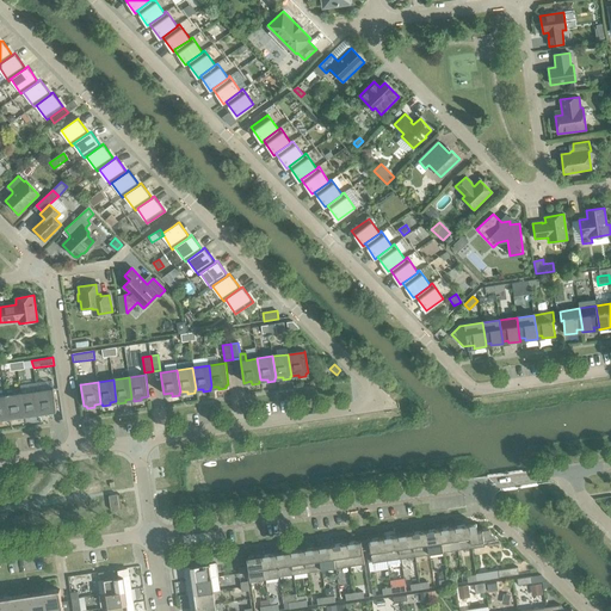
[(53,389),(36,392),(39,413),(47,412),(47,414),(54,413),(54,411),(56,411),(53,388),(53,389)]
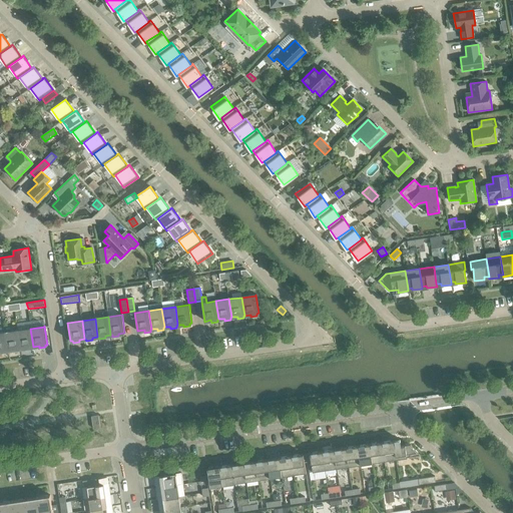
[(30,329),(17,331),(20,349),(26,348),(26,350),(32,349),(32,347),(33,347),(30,329)]
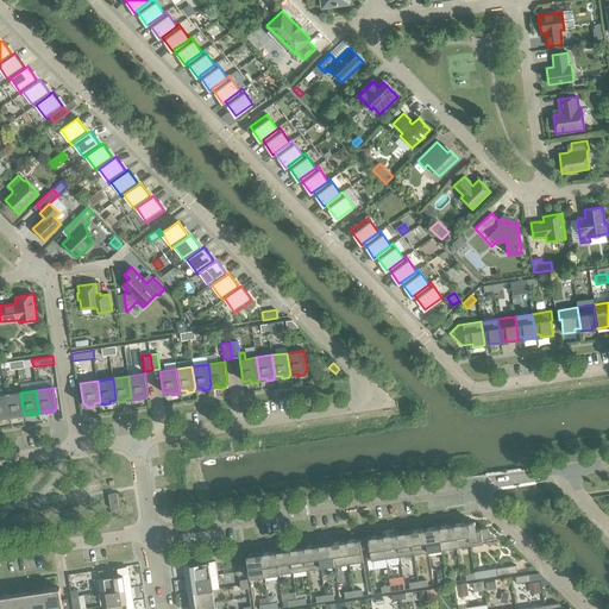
[(20,393),(5,395),(8,416),(16,415),(16,418),(23,416),(23,414),(24,414),(20,393)]
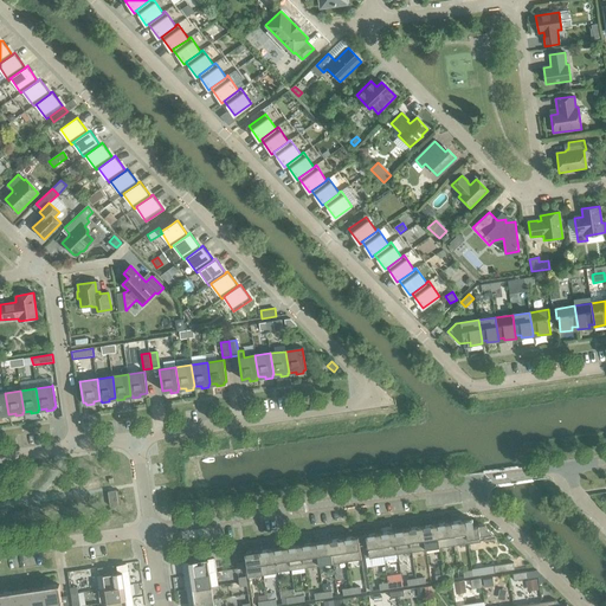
[(108,491),(110,507),(118,505),(116,490),(108,491)]
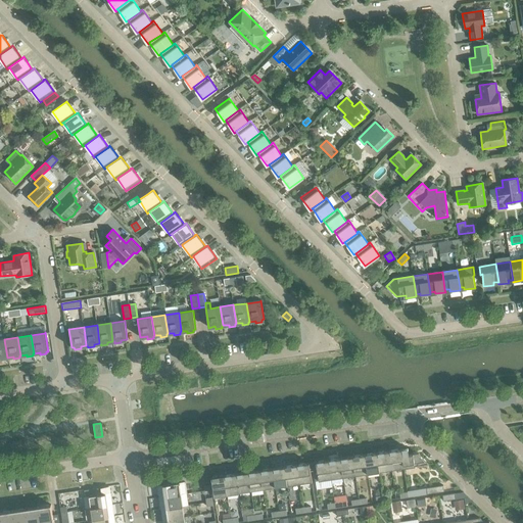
[(408,448),(401,449),(405,468),(429,465),(417,453),(409,455),(408,448)]
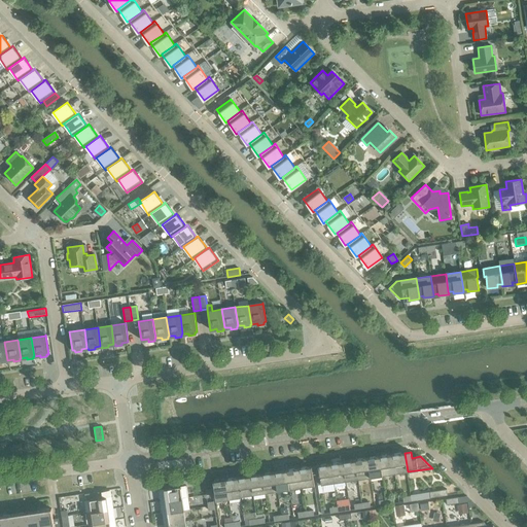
[(405,453),(392,454),(395,473),(408,471),(405,453)]
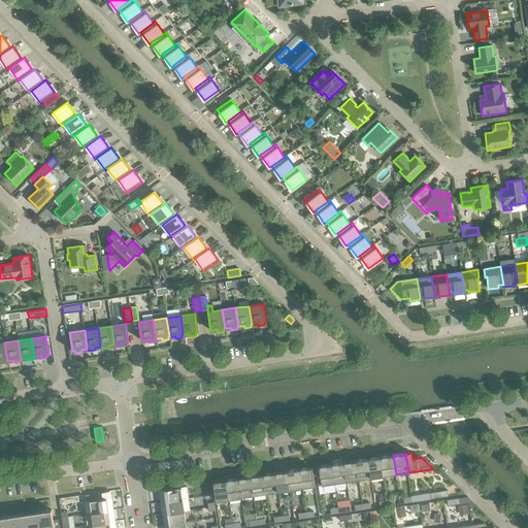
[(393,455),(381,457),(384,476),(396,474),(393,455)]
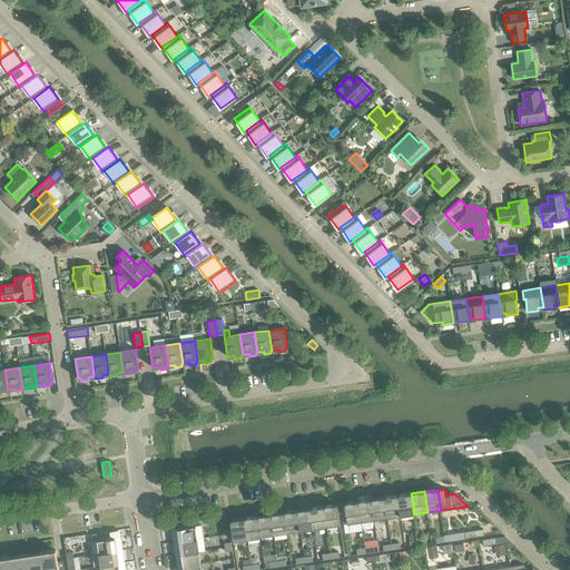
[(411,493),(397,495),(401,517),(414,514),(411,493)]
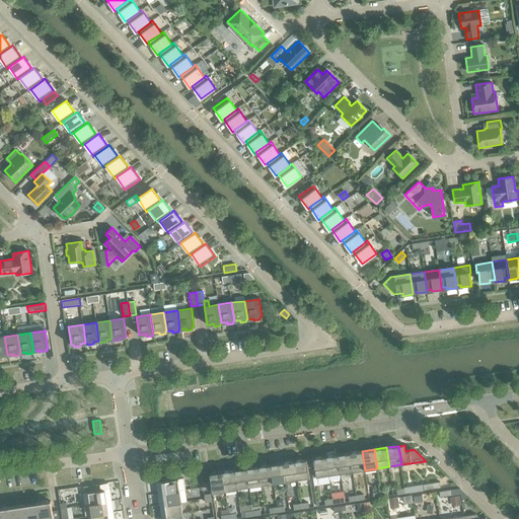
[(362,451),(350,453),(353,471),(365,470),(362,451)]
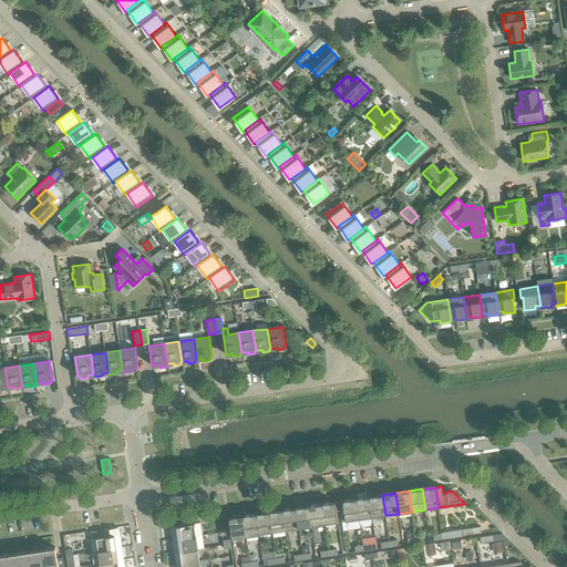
[(382,495),(369,496),(372,517),(385,515),(382,495)]
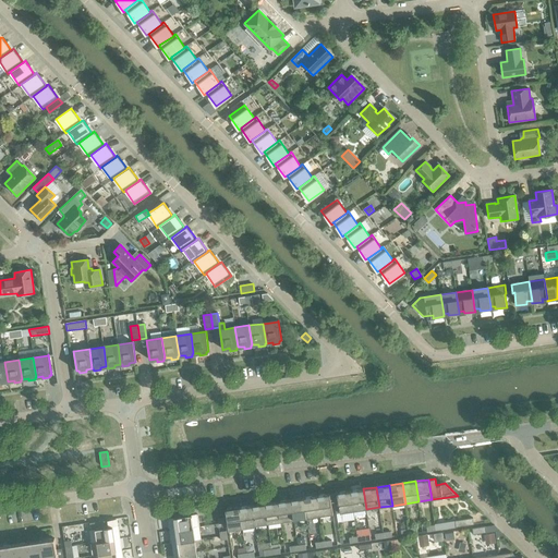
[(363,488),(351,490),(353,511),(366,509),(363,488)]
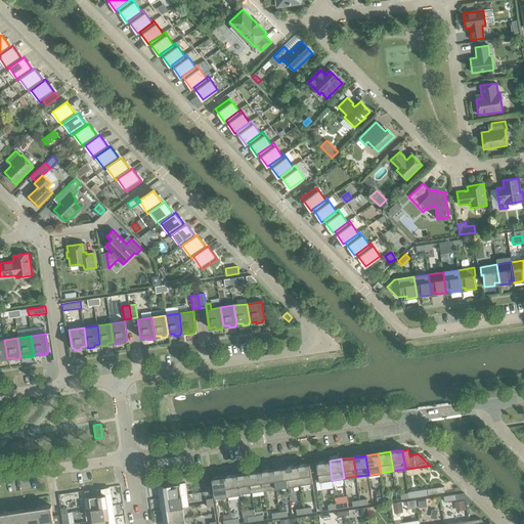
[(332,480),(330,461),(312,464),(313,472),(314,477),(318,477),(319,482),(332,480)]
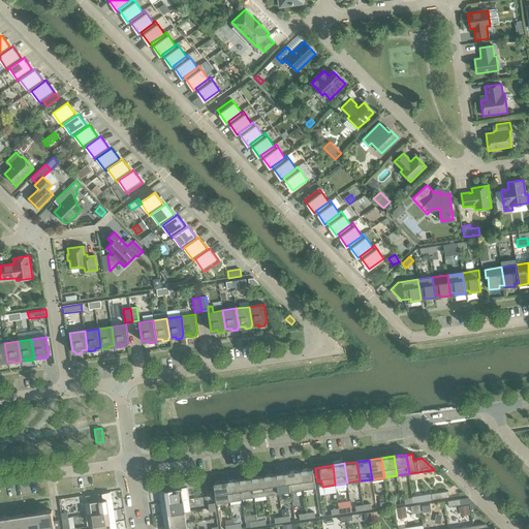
[(312,468),(301,470),(304,490),(315,488),(312,468)]
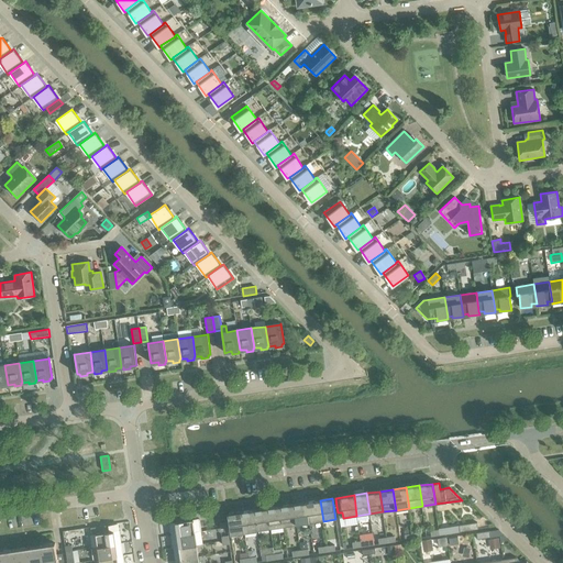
[(320,500),(307,503),(310,522),(323,521),(320,500)]
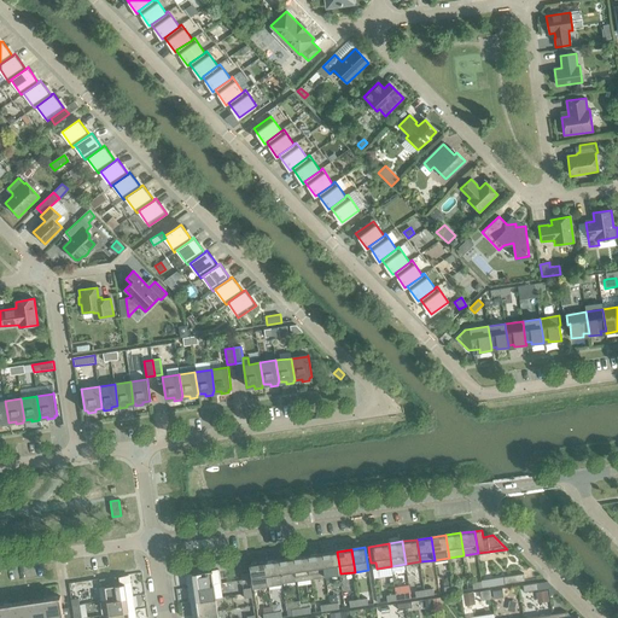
[(337,552),(322,553),(326,576),(340,573),(337,552)]
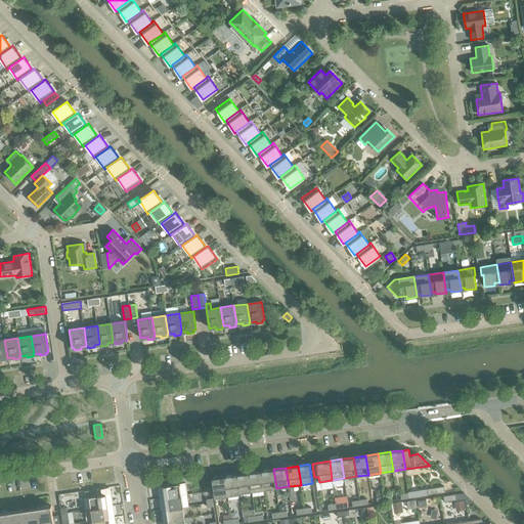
[(273,469),(261,471),(264,490),(276,488),(273,469)]
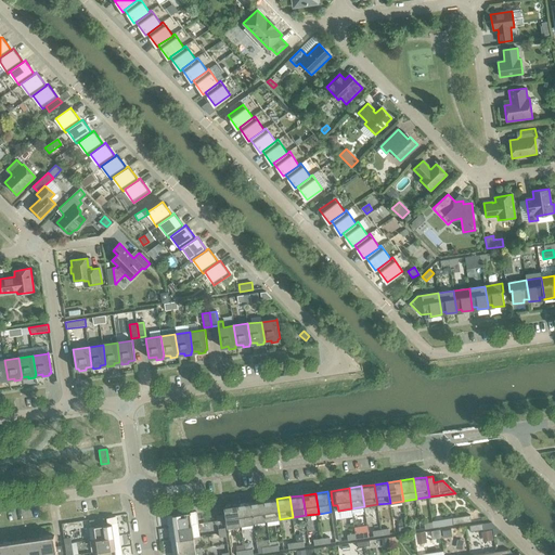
[(276,499),(263,501),(267,521),(280,519),(276,499)]
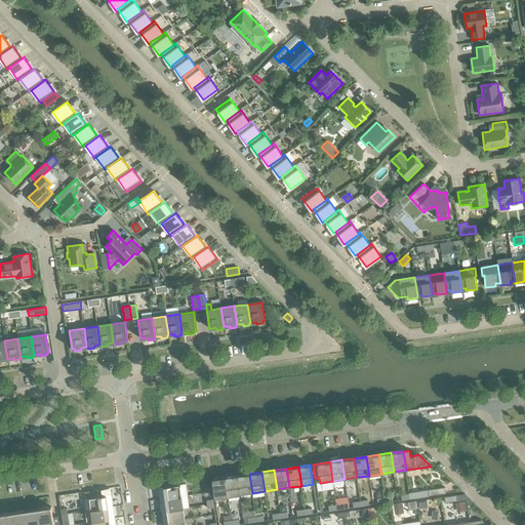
[(249,474),(237,476),(240,494),(252,493),(249,474)]
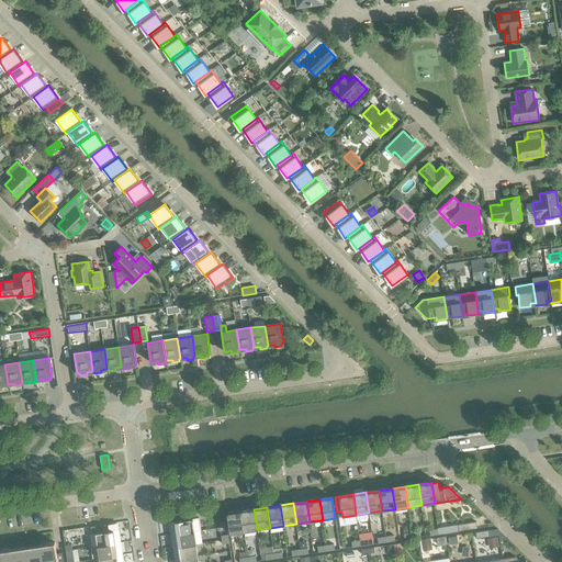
[(254,509),(242,510),(244,531),(257,529),(254,509)]
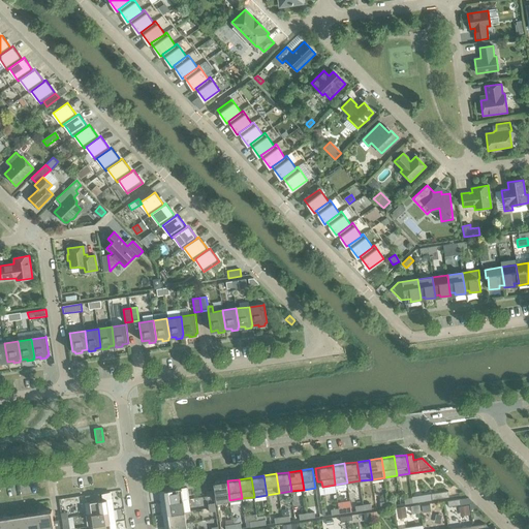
[(229,500),(227,480),(214,483),(217,502),(229,500)]
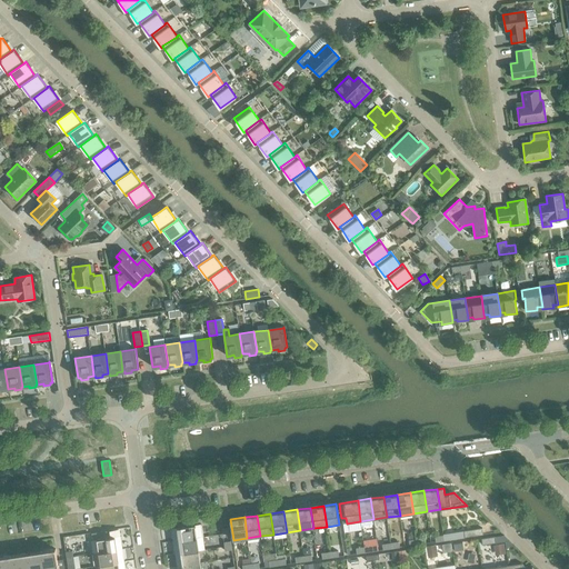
[(171,529),(173,541),(197,538),(202,538),(200,525),(171,529)]
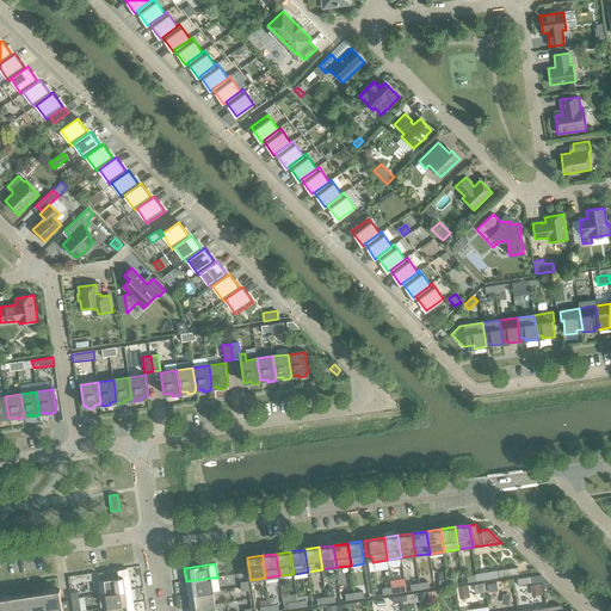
[(498,571),(499,578),(518,574),(517,567),(498,571)]
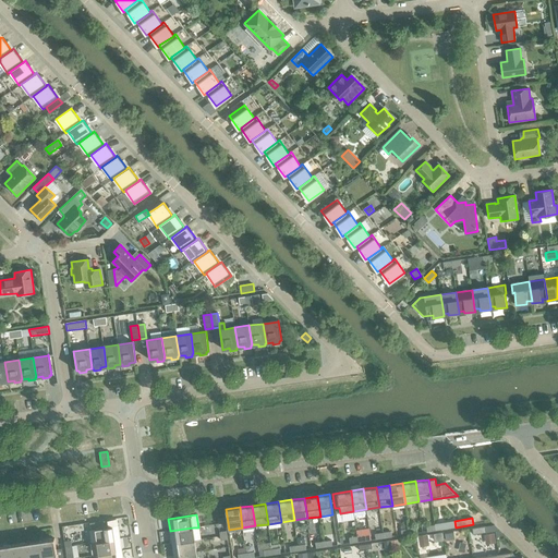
[(89,531),(91,543),(120,538),(118,526),(89,531)]
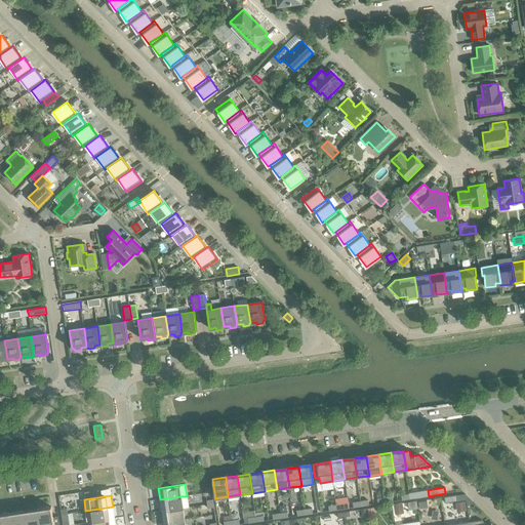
[(161,511),(184,508),(189,508),(187,496),(182,496),(160,499),(161,511)]
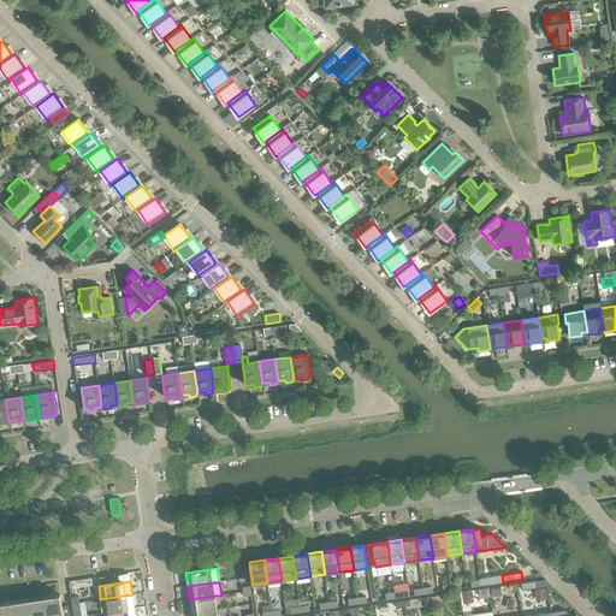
[(545,590),(534,591),(535,600),(546,599),(545,590)]
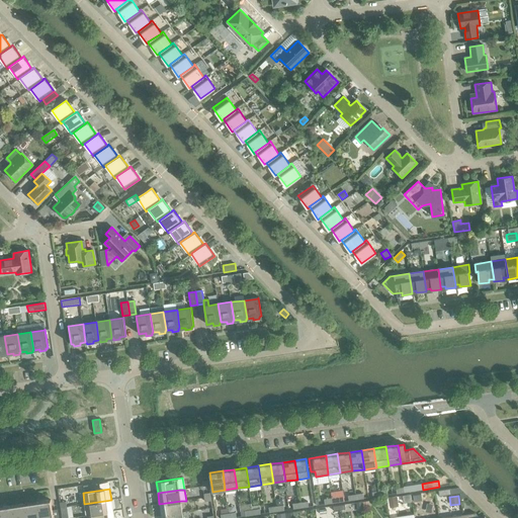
[(397,497),(387,498),(390,508),(398,507),(397,497)]
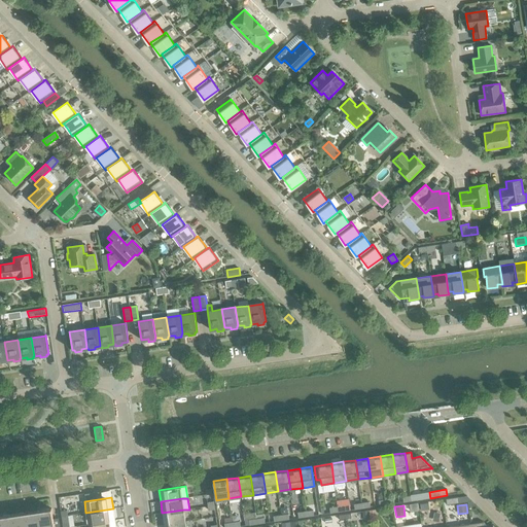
[(54,526),(51,508),(38,511),(40,526),(54,526)]
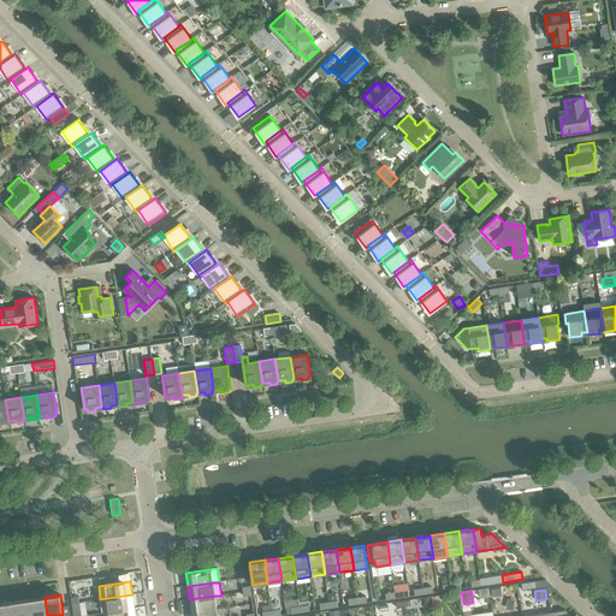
[(102,614),(108,612),(108,611),(134,608),(132,594),(100,599),(102,614)]
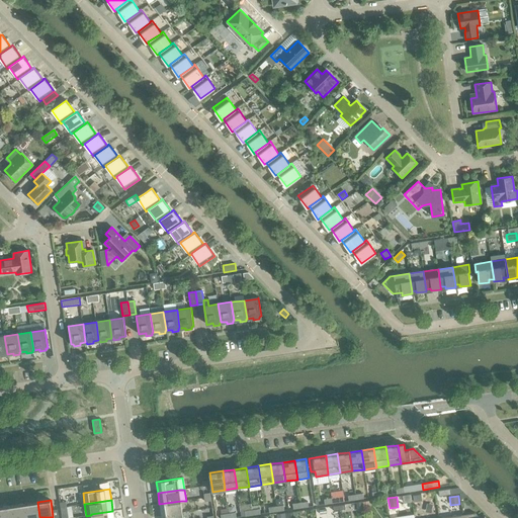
[(159,504),(161,516),(182,513),(181,501),(159,504)]
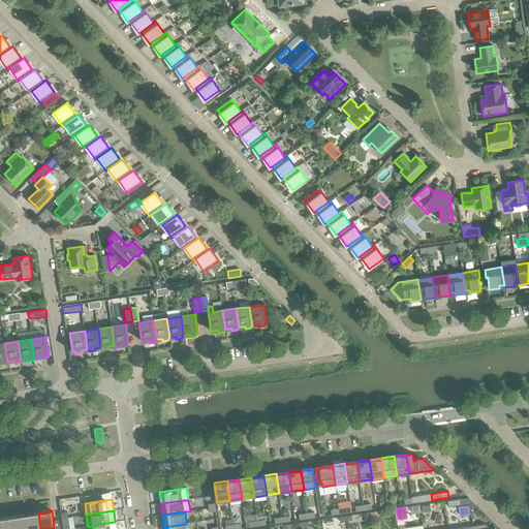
[(40,528),(38,512),(25,515),(27,528),(40,528)]
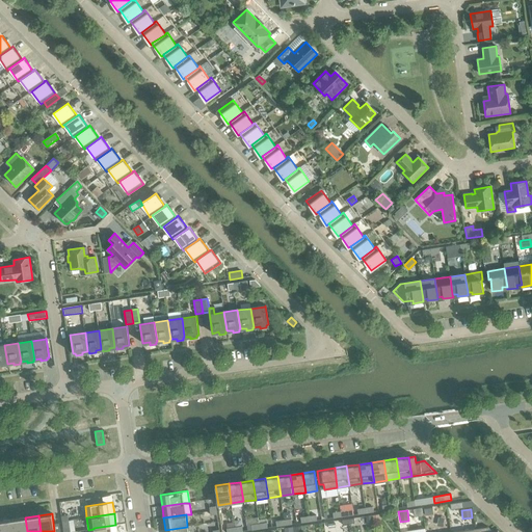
[(27,531),(25,517),(12,520),(14,531),(27,531)]
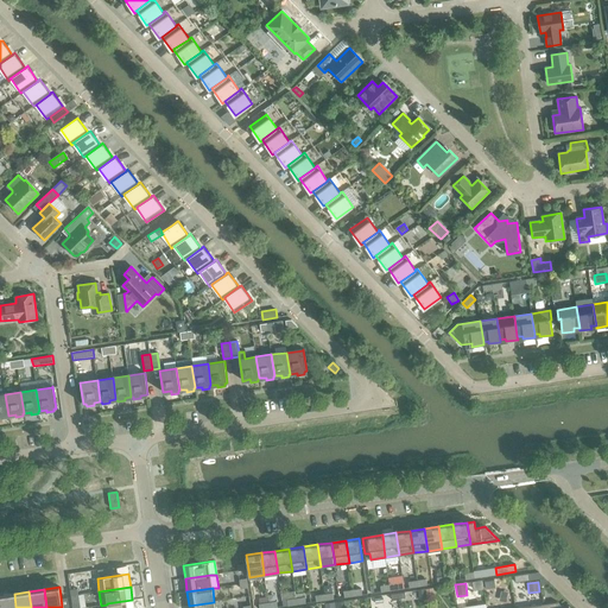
[(16,607),(14,594),(0,595),(0,607),(16,607)]
